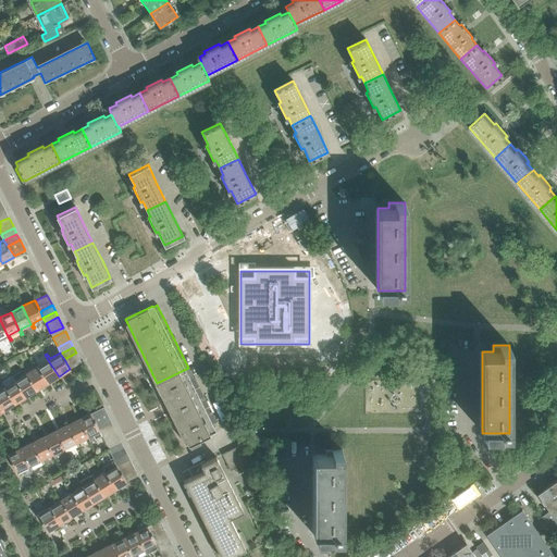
[(82,362),(76,353),(64,359),(70,369),(82,362)]
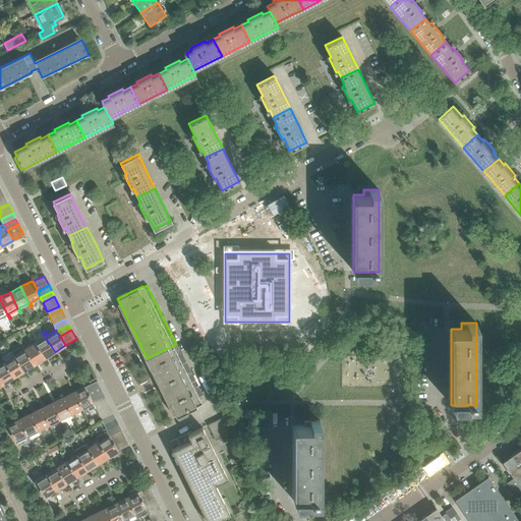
[(55,352),(45,337),(37,342),(34,338),(32,339),(35,343),(45,358),(55,352)]
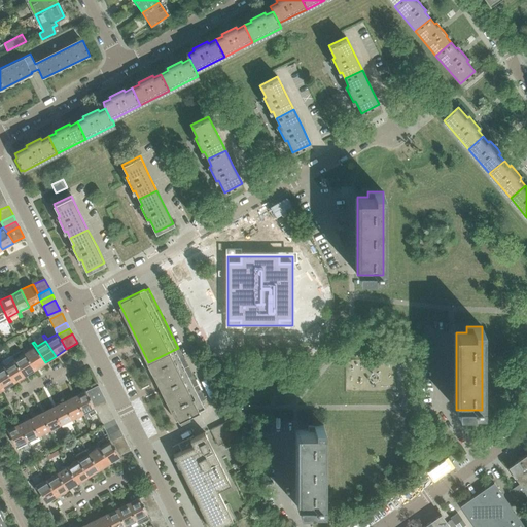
[(45,362),(35,347),(27,352),(24,348),(22,349),(25,353),(35,370),(45,362)]
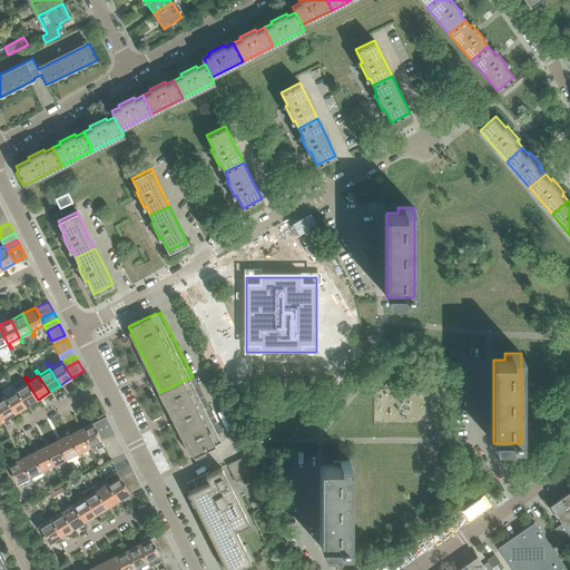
[(222,432),(198,385),(198,386),(193,376),(160,392),(193,457),(220,442),(217,434),(222,432)]
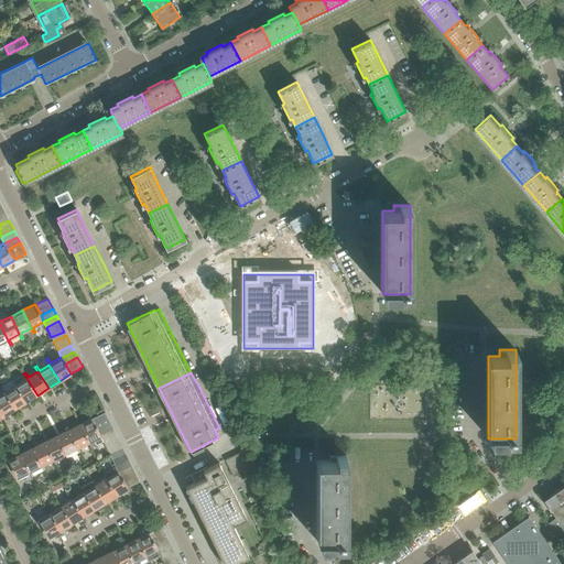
[(23,373),(12,380),(15,386),(25,402),(38,396),(26,378),(23,373)]
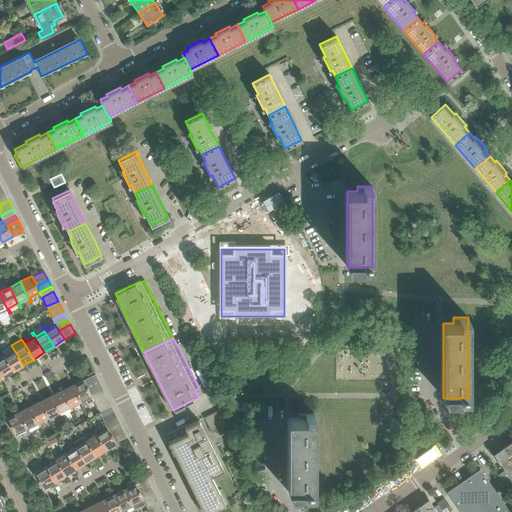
[(23,365),(14,350),(5,355),(2,351),(1,352),(3,356),(13,371),(23,365)]
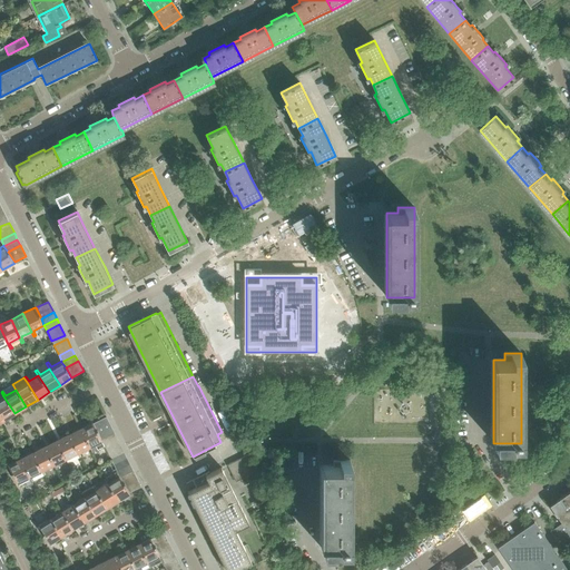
[(15,413),(3,396),(0,397),(0,414),(3,421),(15,413)]
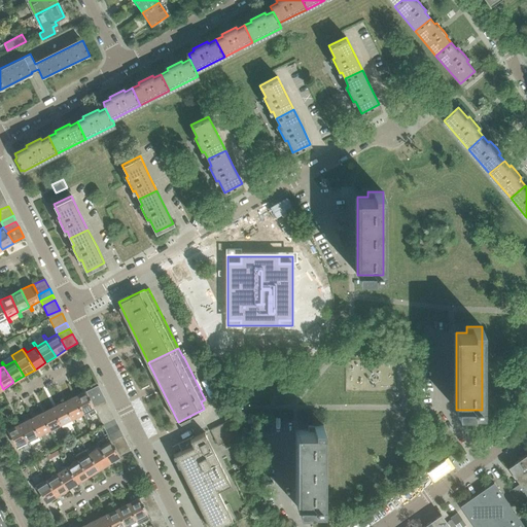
[(91,401),(103,395),(100,390),(98,386),(93,388),(92,389),(86,391),(91,401)]
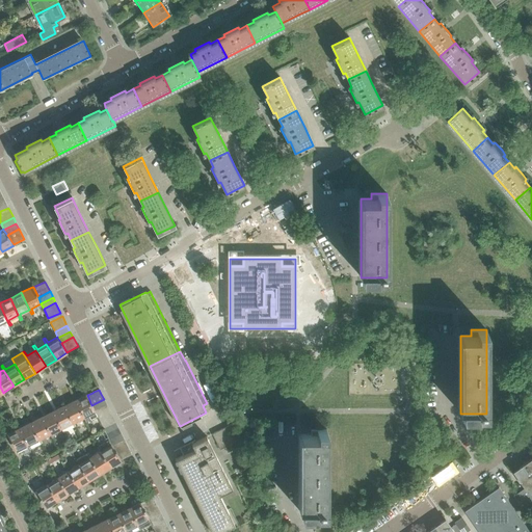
[(86,395),(75,400),(83,418),(85,422),(97,416),(95,410),(91,405),(87,395),(86,395)]
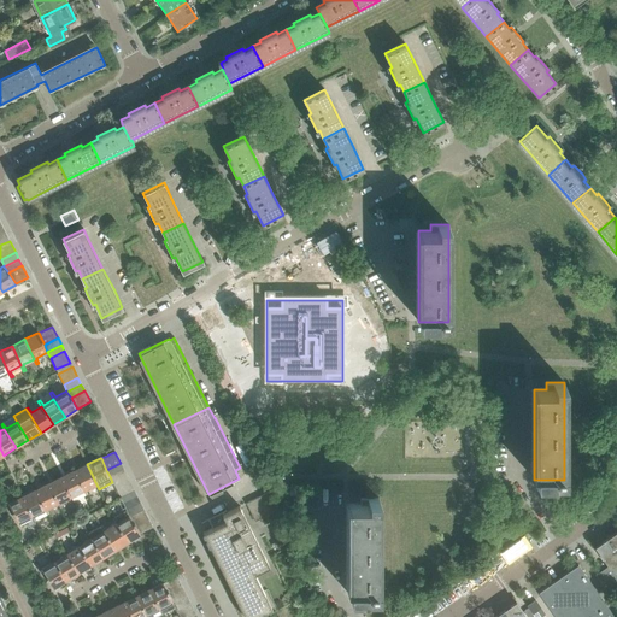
[(110,476),(123,469),(121,463),(106,470),(110,476)]
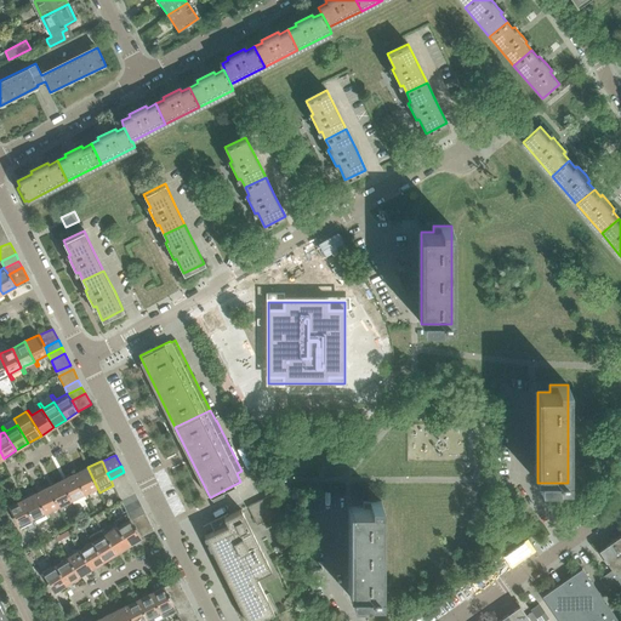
[(97,488),(87,467),(74,474),(84,494),(86,499),(89,497),(86,493),(97,488)]
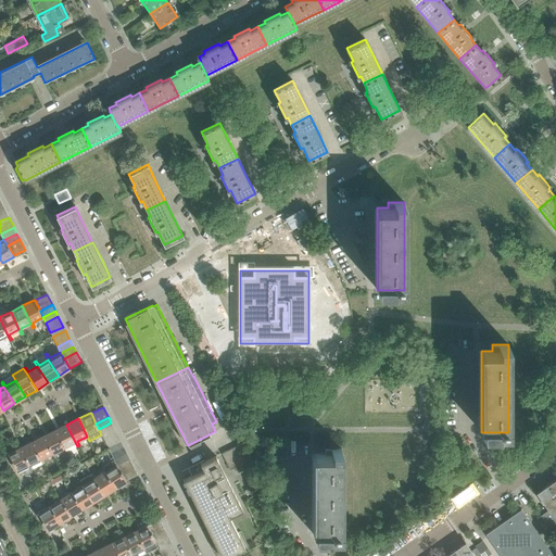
[(102,436),(114,429),(111,422),(99,429),(101,434),(102,436)]
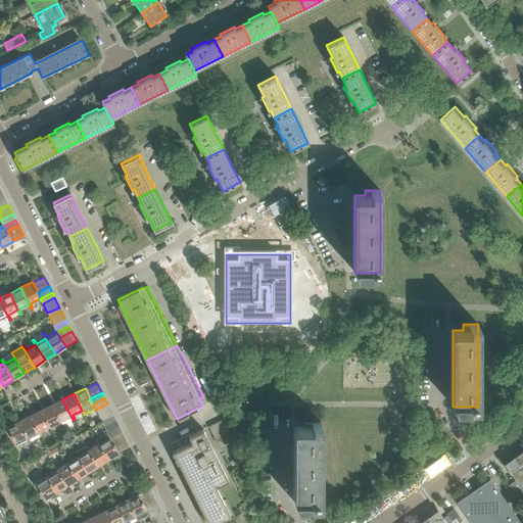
[(70,416),(62,399),(52,405),(59,421),(61,425),(63,424),(61,420),(70,416)]
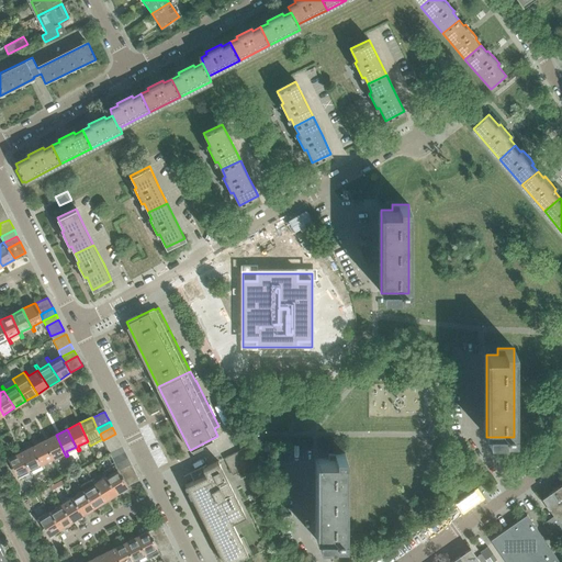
[(121,444),(115,434),(103,440),(108,450),(121,444)]
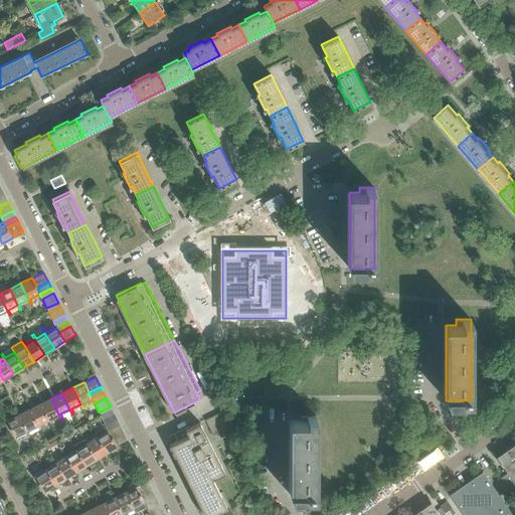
[(58,414),(51,398),(40,403),(48,420),(50,424),(52,423),(50,419),(58,414)]
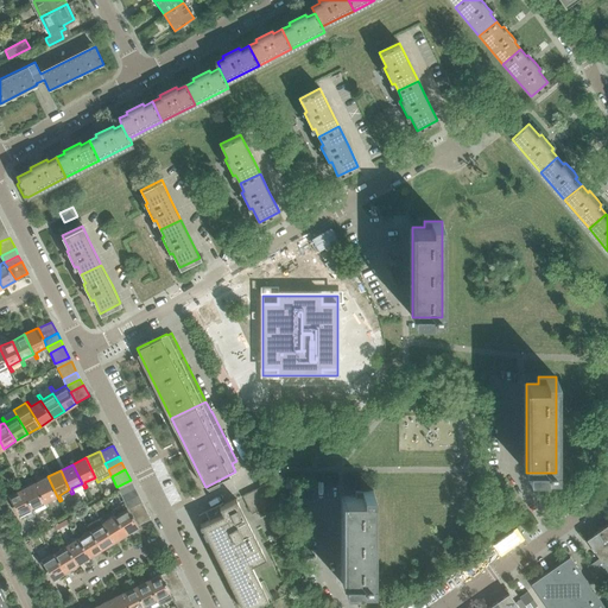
[(57,496),(48,476),(35,483),(44,502),(46,507),(49,506),(46,501),(57,496)]
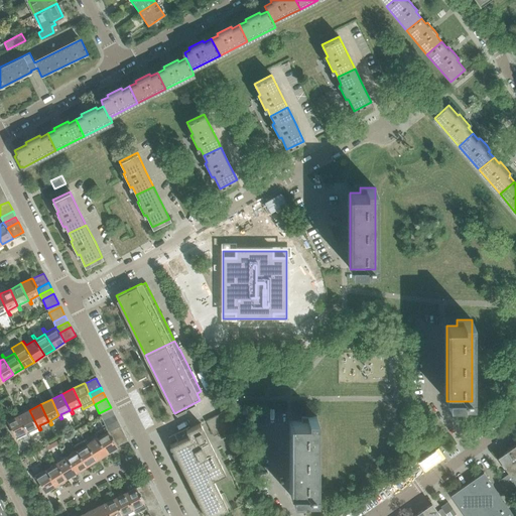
[(37,426),(29,410),(18,415),(29,437),(30,435),(28,431),(37,426)]
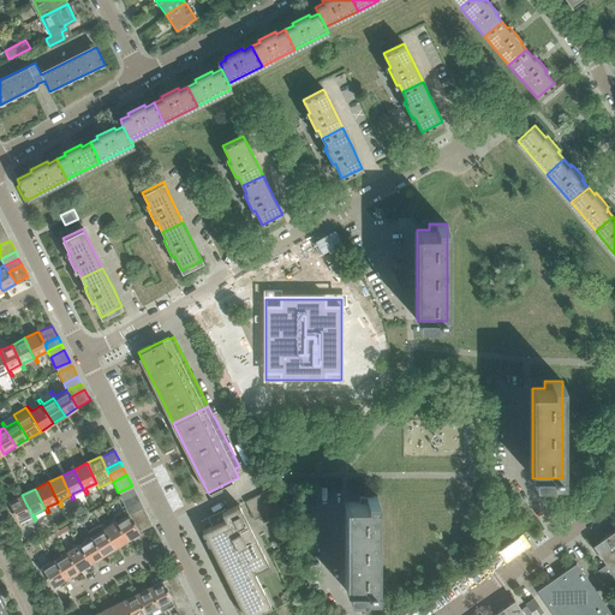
[(254,520),(278,508),(269,489),(245,501),(254,520)]
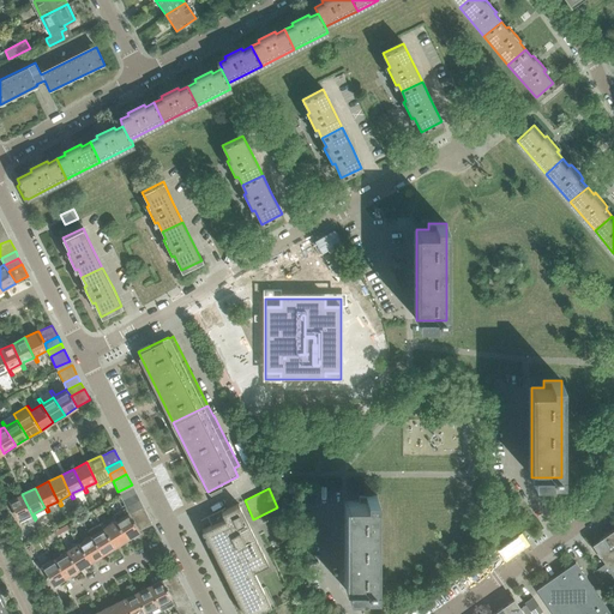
[(139,500),(134,489),(120,495),(125,507),(139,500)]
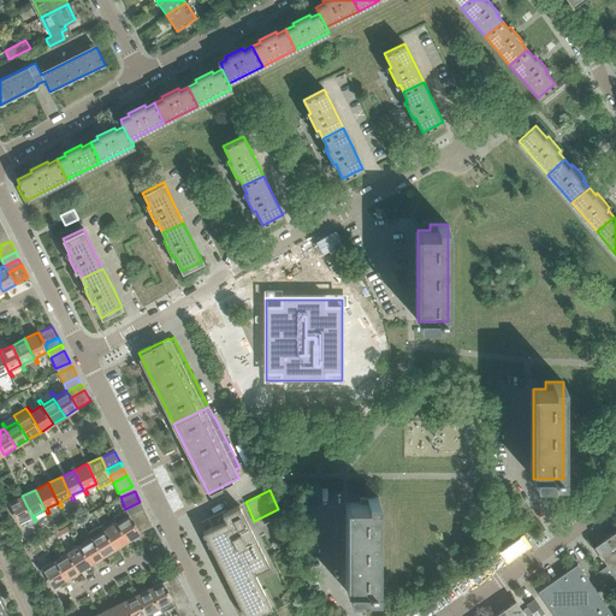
[(35,522),(22,496),(9,503),(12,510),(12,511),(13,515),(15,514),(18,522),(25,519),(29,525),(29,526),(35,523),(35,522)]
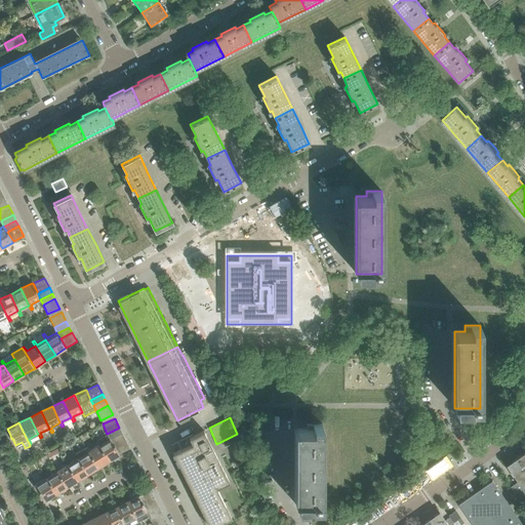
[(322,506),(322,429),(322,422),(307,422),(307,429),(296,429),(296,506),(322,506)]
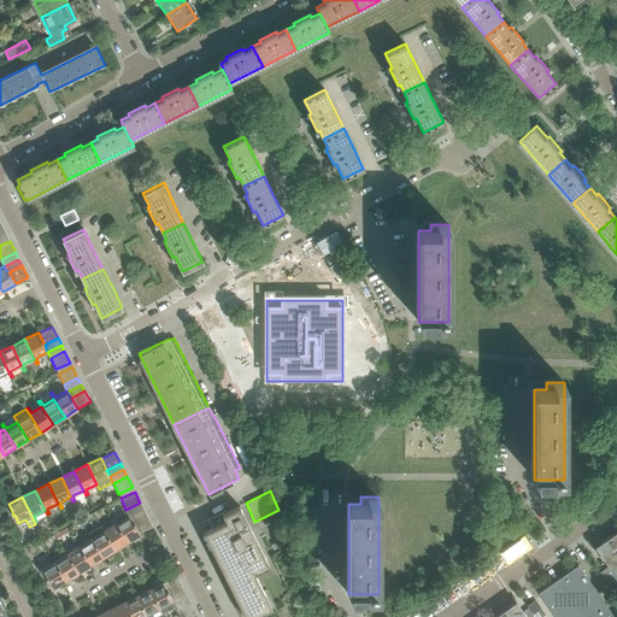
[(129,516),(144,509),(140,503),(125,510),(129,516)]
